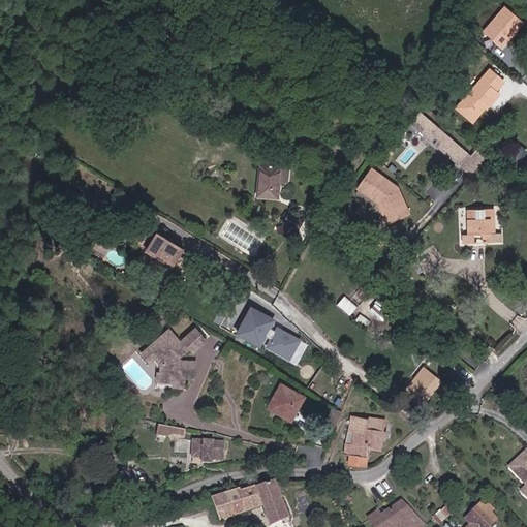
[(522,25),(502,8),(481,34),(500,51),(522,25)]
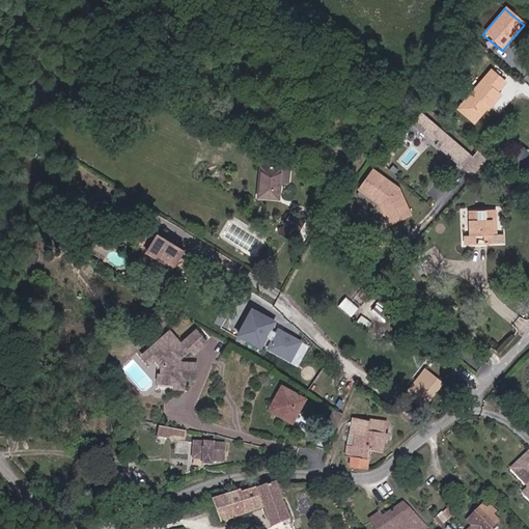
[(505,86),(489,72),(455,112),(472,126),(505,86)]
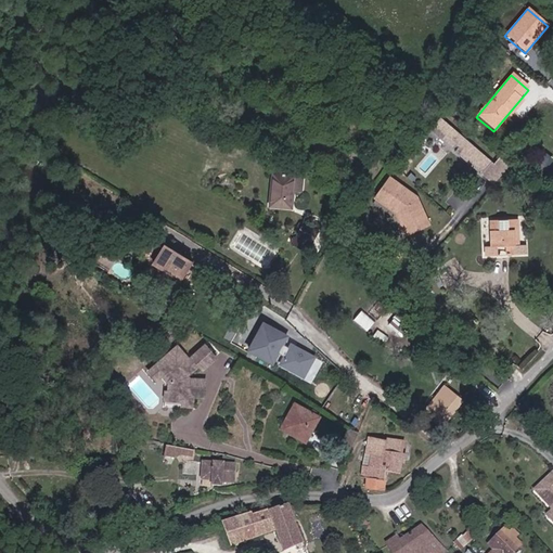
[(489,158),(437,115),(426,127),(450,146),(453,142),(455,145),(452,149),(478,170),(489,158)]
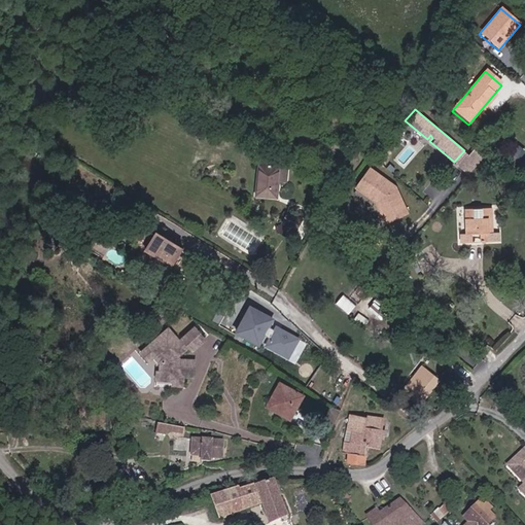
[(502,155),(508,149),(490,135),(485,141),(502,155)]
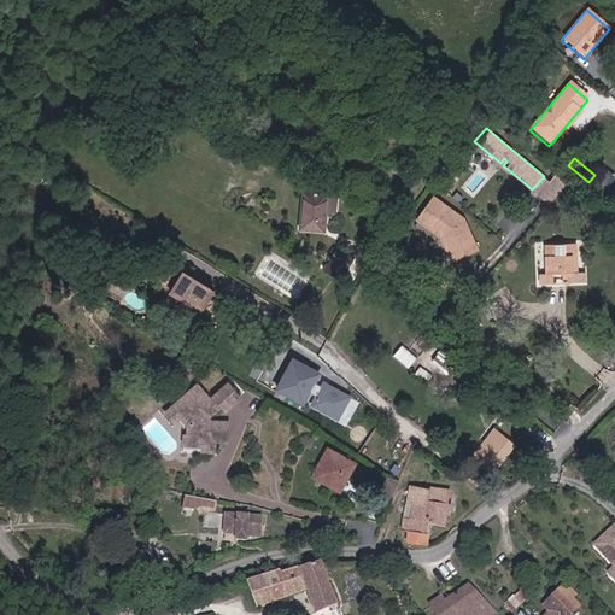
[(334,209),(335,192),(302,187),(298,226),(320,228),(322,206),(334,209)]
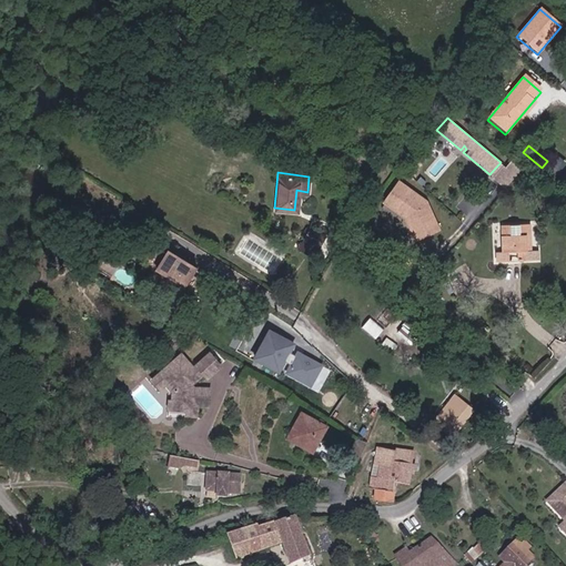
[(438,228),(426,200),(400,180),(386,196),(407,214),(417,236),(438,228)]
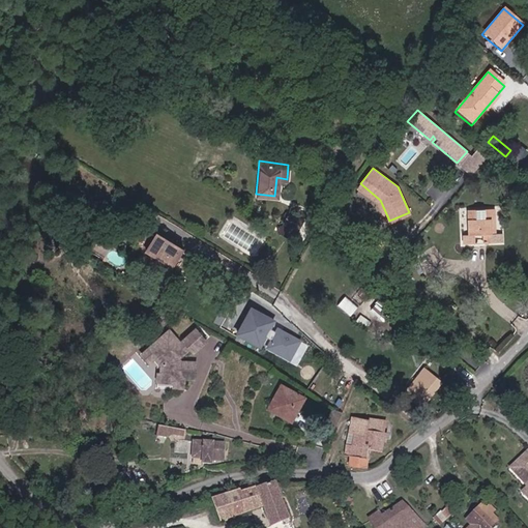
[(303,216),(288,206),(279,222),(295,231),(303,216)]
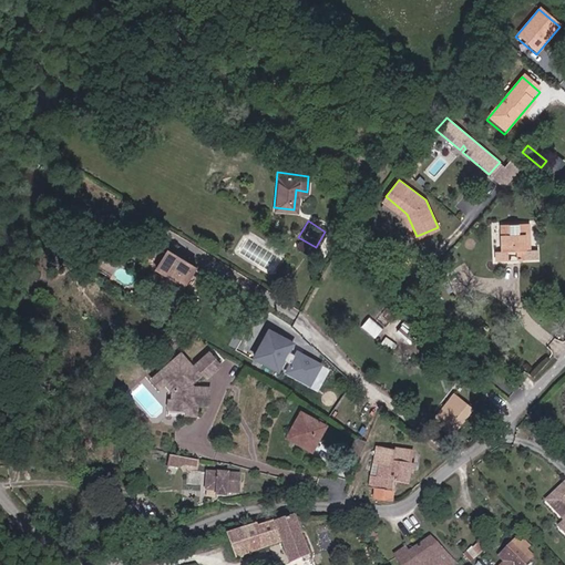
[(527,234),(527,223),(500,223),(500,249),(495,249),(495,259),(506,259),(506,249),(517,249),(517,258),(535,258),(535,249),(527,249),(522,249),(522,234),(527,234)]
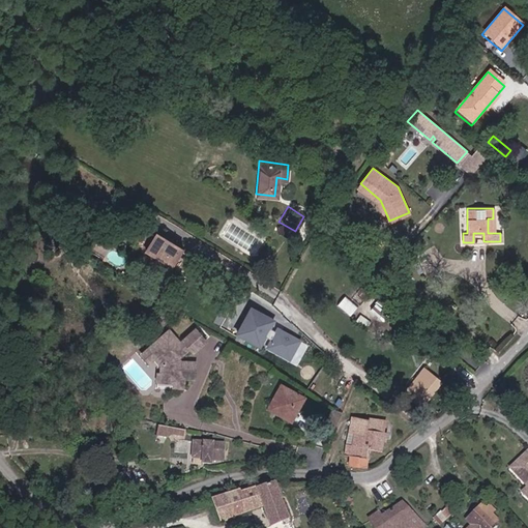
[(146,248),(156,232),(145,224),(139,235),(137,250),(169,270),(172,265),(159,258),(146,248)]
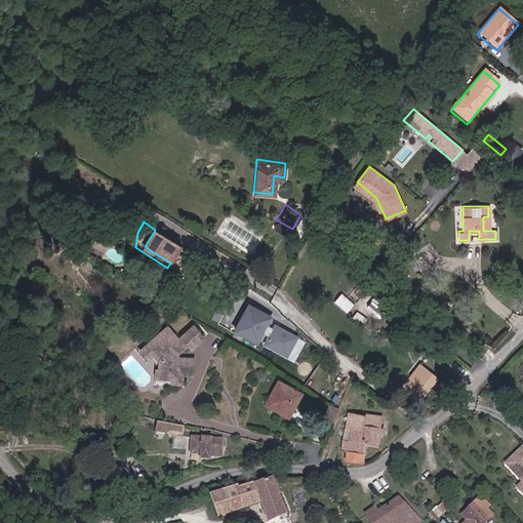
[(182,245),(155,230),(145,246),(158,255),(170,263),(182,245)]
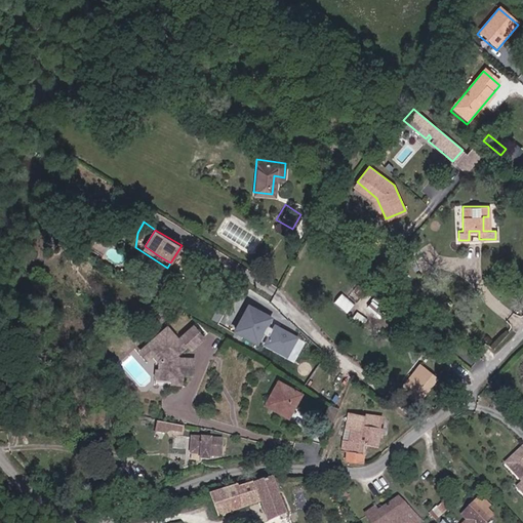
[(370,291),(366,296),(380,308),(385,302),(370,291)]
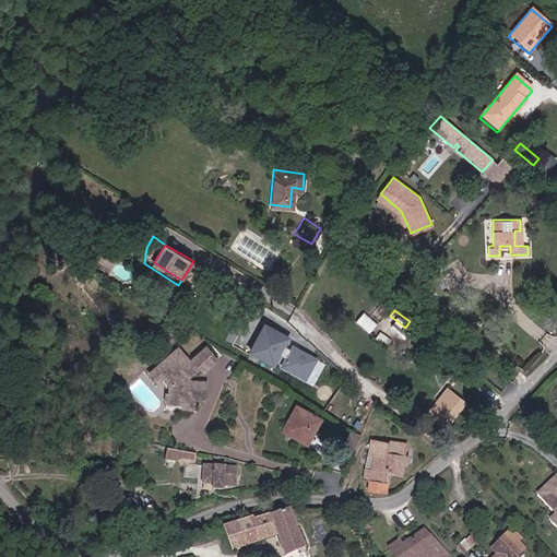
[(369,333),(377,323),(363,313),(355,323),(369,333)]
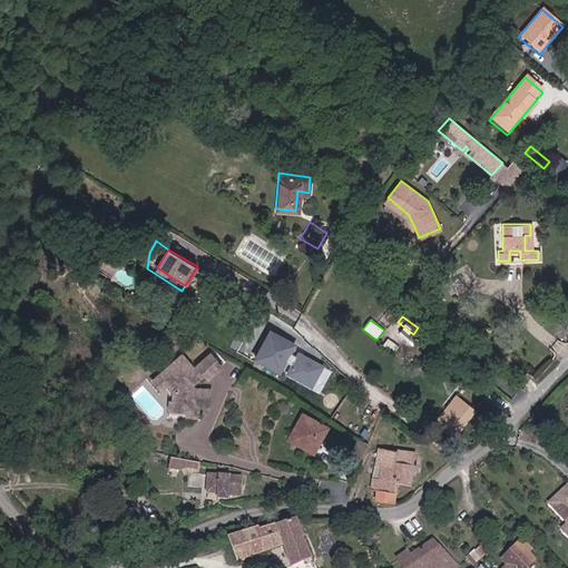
[(408,340),(413,334),(398,322),(393,329),(408,340)]
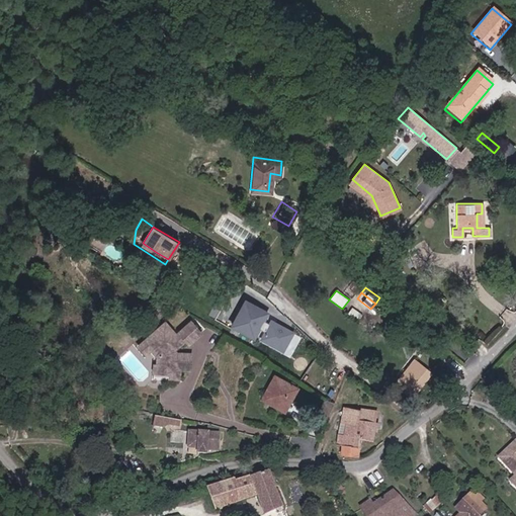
[(293,333),(272,321),(271,323),(265,320),(269,313),(248,299),(233,324),(254,337),(260,328),(266,331),(262,338),(282,350),(293,333)]
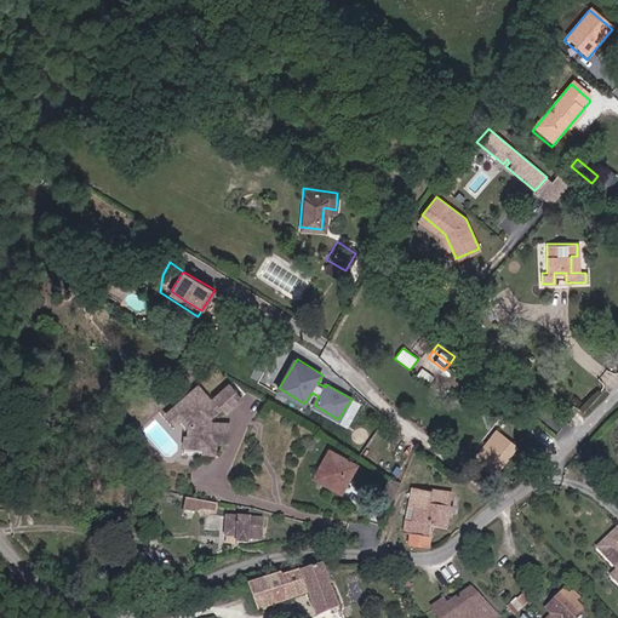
[(211,422),(211,417),(223,405),(228,410),(242,396),(230,383),(212,399),(199,384),(167,412),(176,422),(183,417),(192,425),(190,436),(206,436),(206,445),(205,451),(216,452),(217,440),(229,440),(230,422),(218,424),(211,422)]
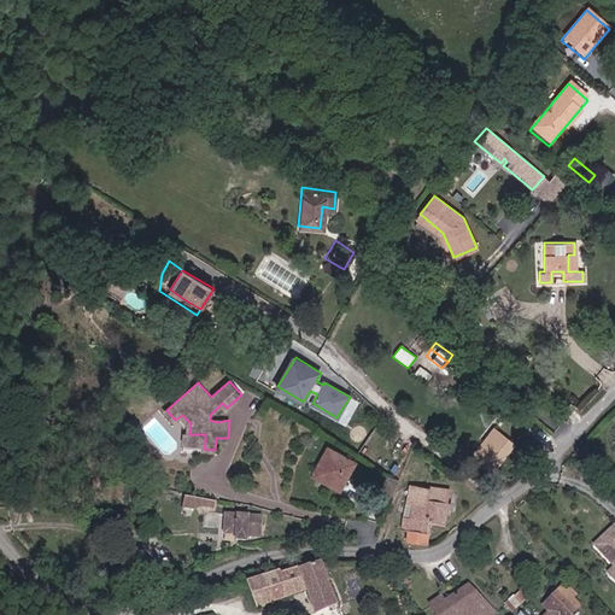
[(493,433),(495,432),(488,427),(474,445),(481,450),(493,433)]
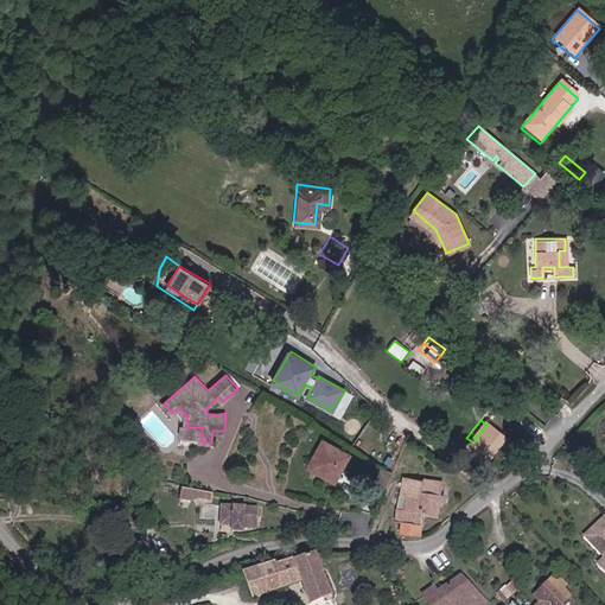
[(485,426),(473,443),(488,452),(500,437),(485,426)]
